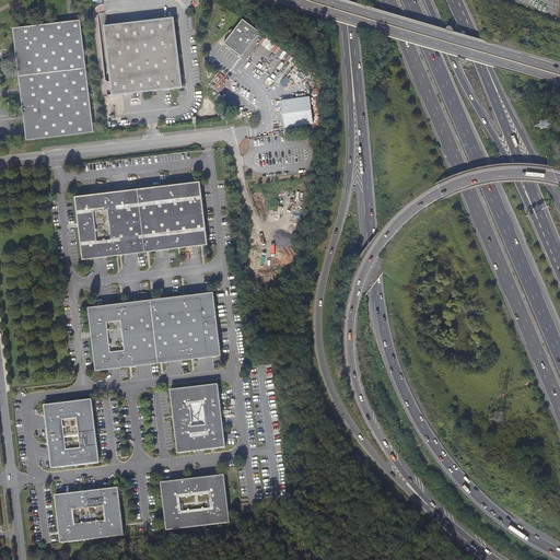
[(105,26),(112,81),(112,85),(113,91),(114,95),(183,88),(175,19),(105,26)]
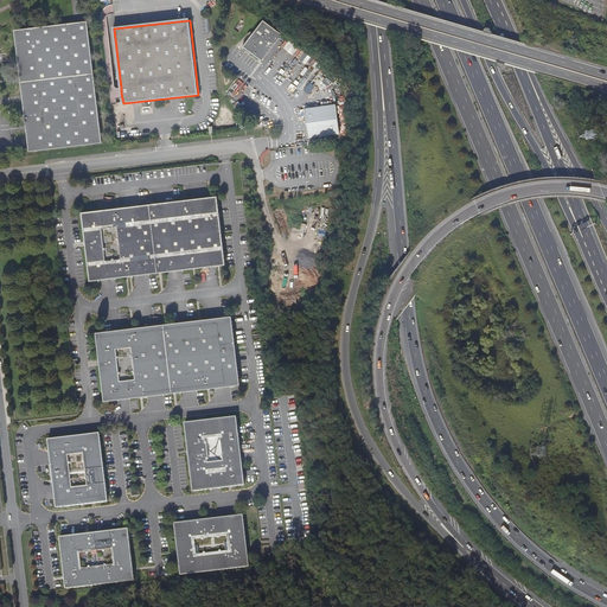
[(23,91),(30,152),(102,144),(87,23),(83,23),(56,26),(14,31),(23,91)]
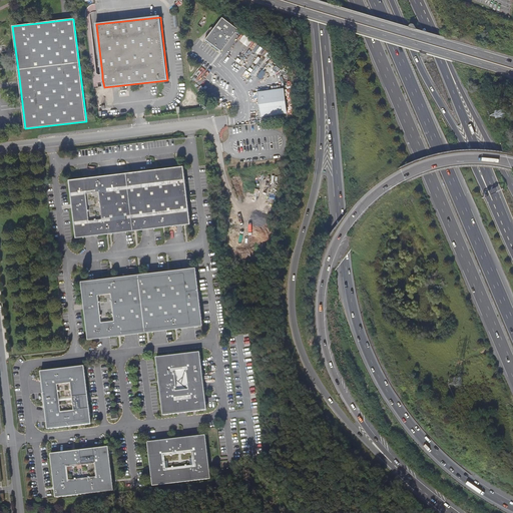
[(234,29),(221,20),(204,43),(206,43),(218,52),(219,54),(220,53),(236,30),(234,29)]
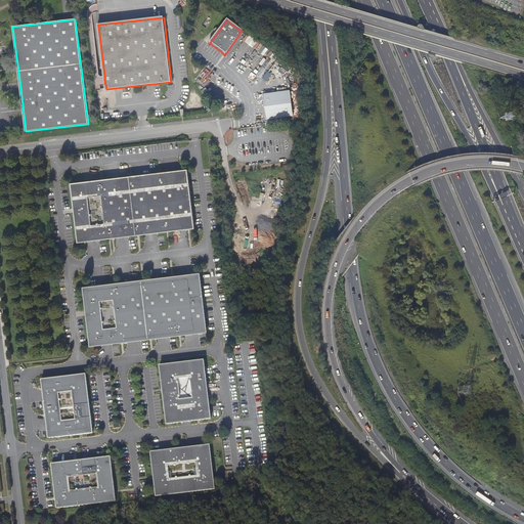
[(209,44),(224,55),(223,53),(211,44),(209,44)]
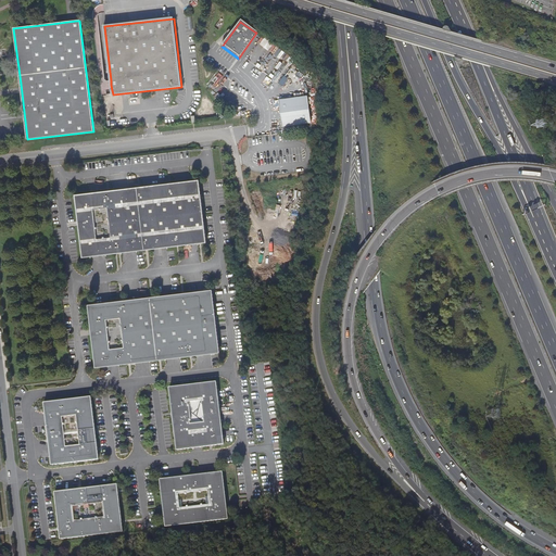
[(281,125),(311,122),(306,93),(278,98),(281,125)]
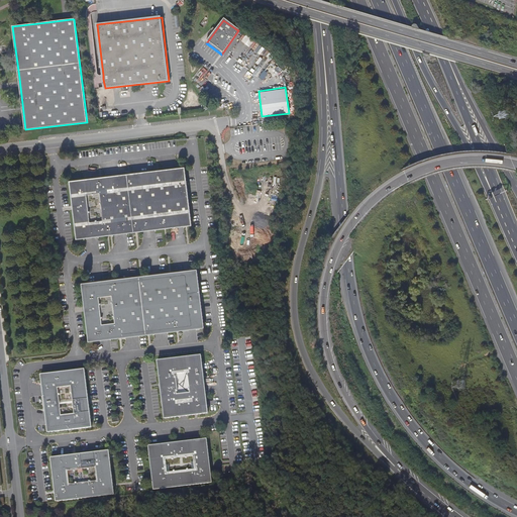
[(192,226),(185,168),(159,171),(130,175),(101,178),(70,182),(73,209),(77,239),(111,235),(136,232),(165,229),(192,226)]
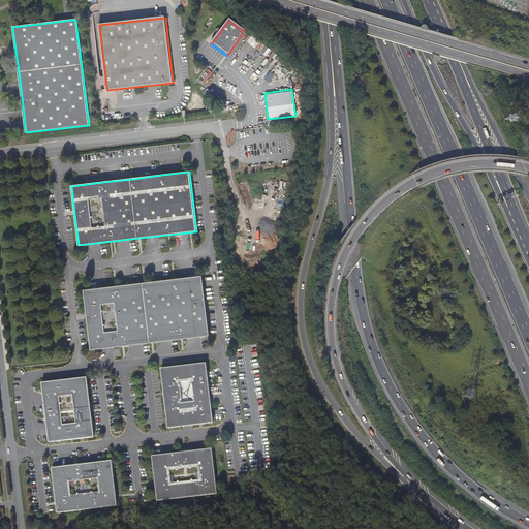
[(84,291),(88,316),(92,350),(122,347),(152,343),(182,340),(209,337),(201,277),(174,280),(144,284),(114,287),(84,291)]
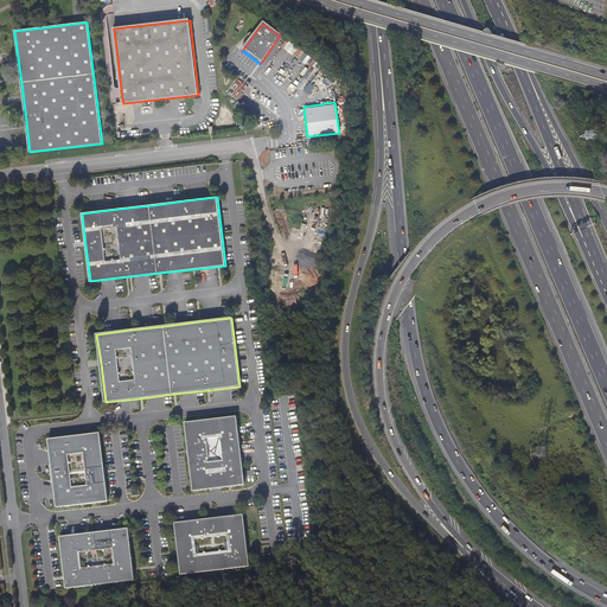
[(235,419),(184,425),(187,452),(192,493),(231,489),(243,486),(242,472),(235,419)]
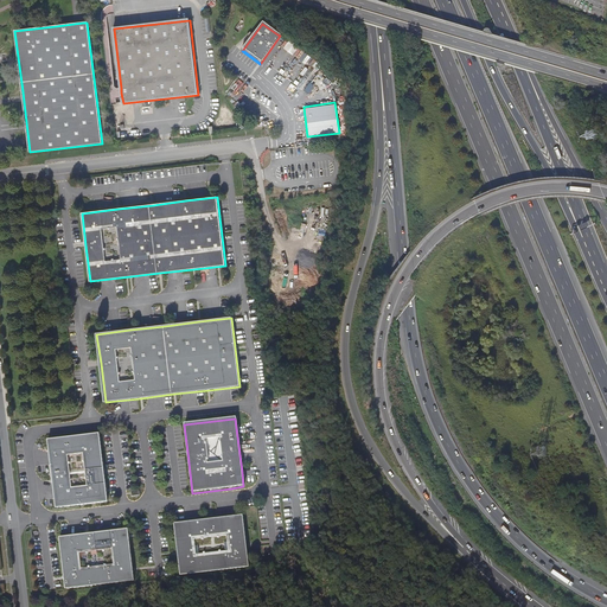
[(100,434),(48,440),(53,486),(56,509),(108,502),(104,472),(100,434)]
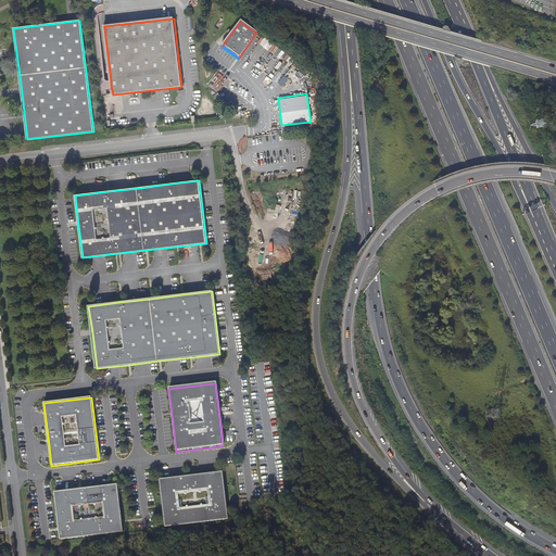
[(160,481),(163,507),(163,508),(165,528),(227,520),(225,500),(222,474),(193,477),(160,481)]
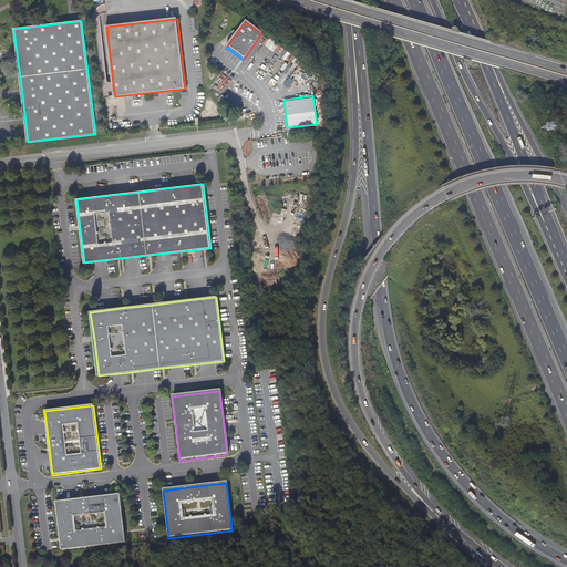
[(124,534),(120,495),(57,503),(60,538),(62,550),(125,543),(124,534)]
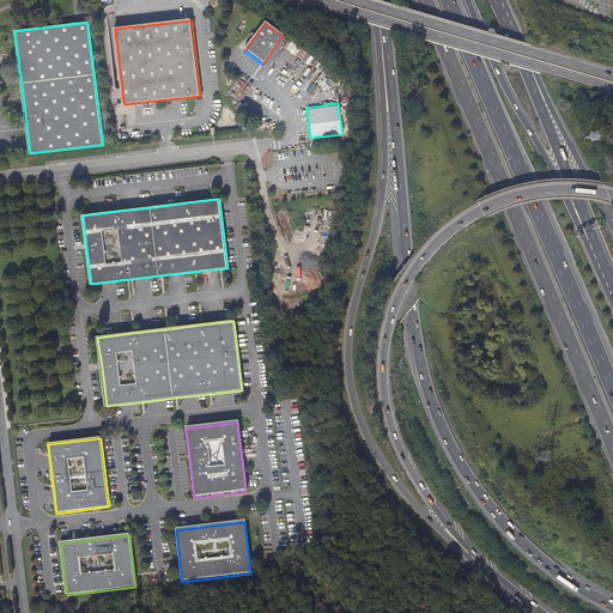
All buildings are outlined.
